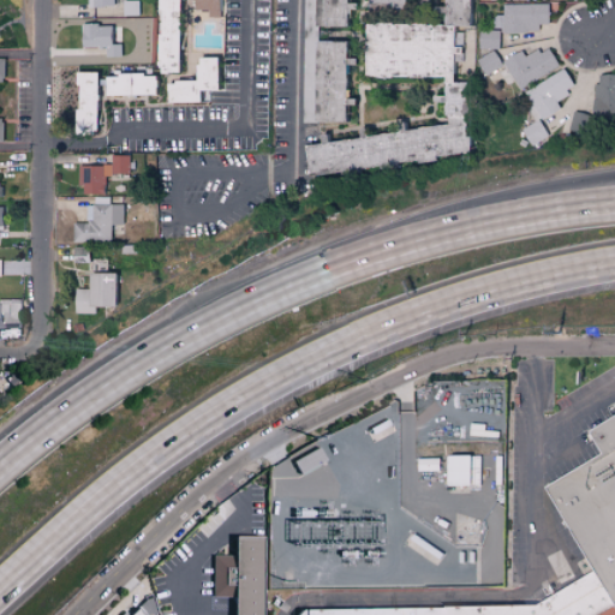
[(177,0),(156,0),(156,73),(178,73),(177,0)]
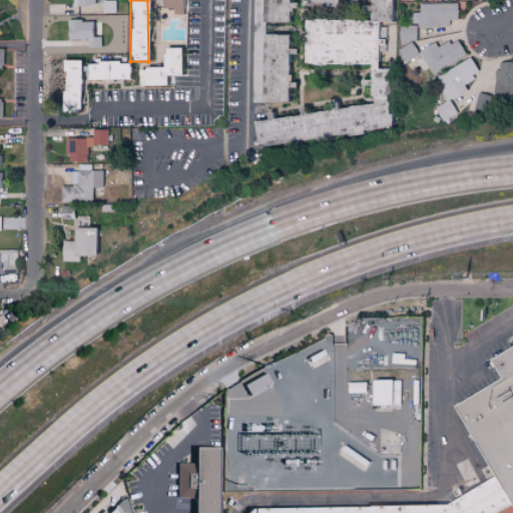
[(182,15),(182,0),(160,0),(160,8),(172,8),(172,14),(182,15)]
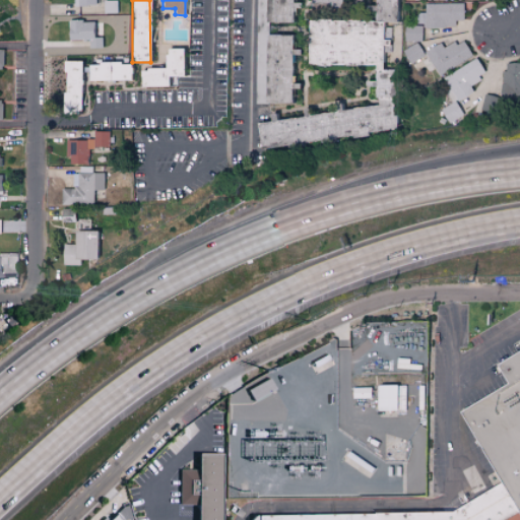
[(393,140),(393,70),(388,70),(388,2),(397,2),(397,0),(373,0),(373,20),(307,20),(307,66),(374,66),(374,108),(344,108),(344,105),(334,105),(334,116),(278,116),(278,114),(267,114),(267,123),(256,123),(256,140),(393,140)]
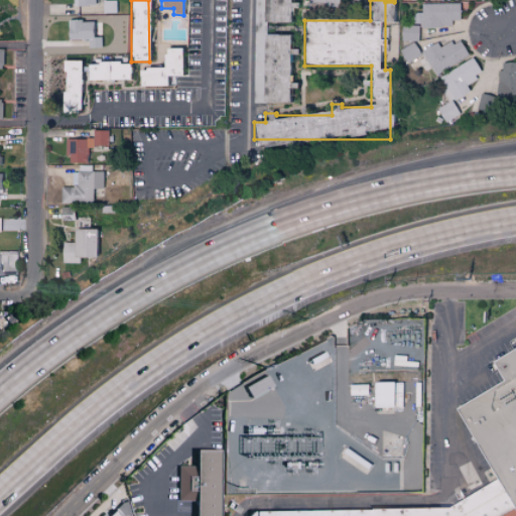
[(262,0),(262,22),(288,23),(289,7),(288,7),(288,0),(262,0)]
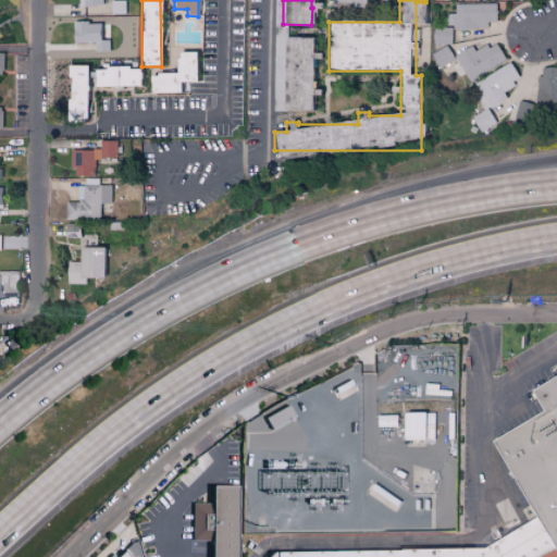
[(368,0),(333,0),(334,12),(369,10),(368,0)]
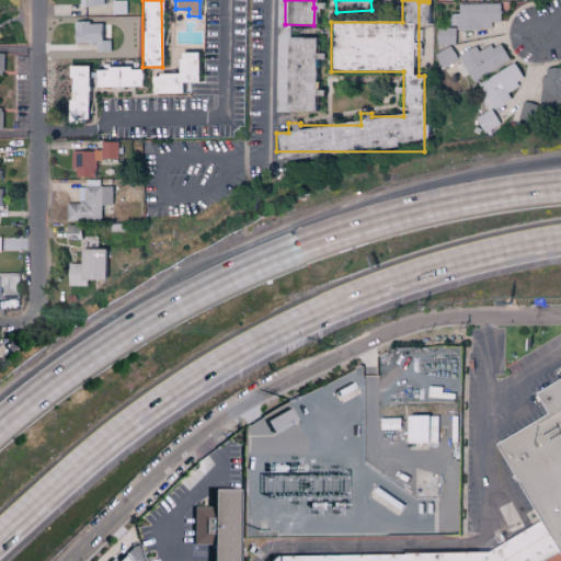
[(500,3),(460,4),(460,13),(451,14),(453,30),(492,29),(491,23),(501,23),(500,3)]
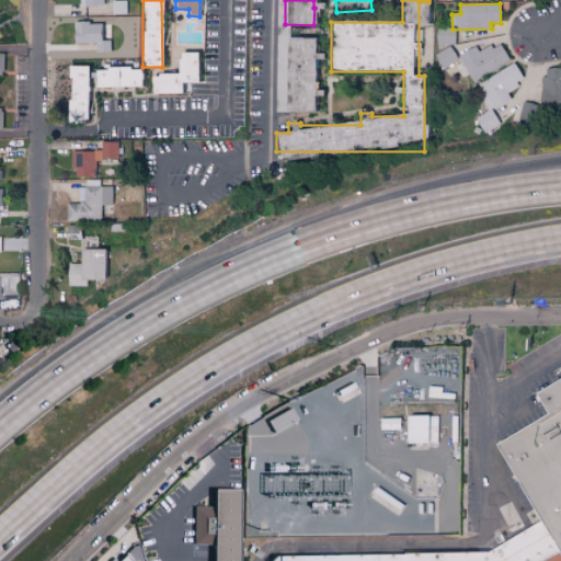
[(313,112),(313,38),(289,38),(289,24),(286,24),(286,10),(277,10),(276,112),(313,112)]
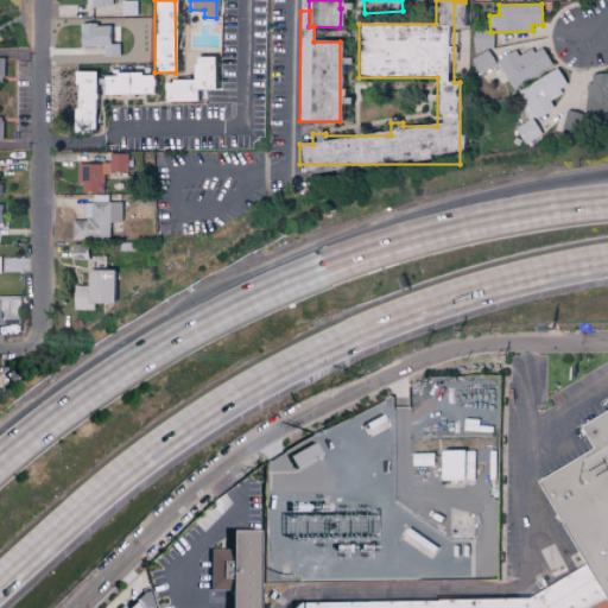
[(119,44),(112,44),(112,25),(80,25),(80,46),(105,48),(105,57),(119,57),(119,44)]
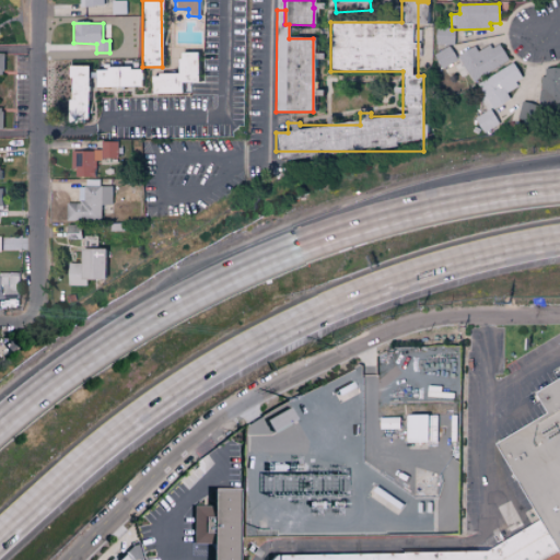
[(475,46),(457,55),(471,82),(509,62),(498,42),(478,53),(475,46)]
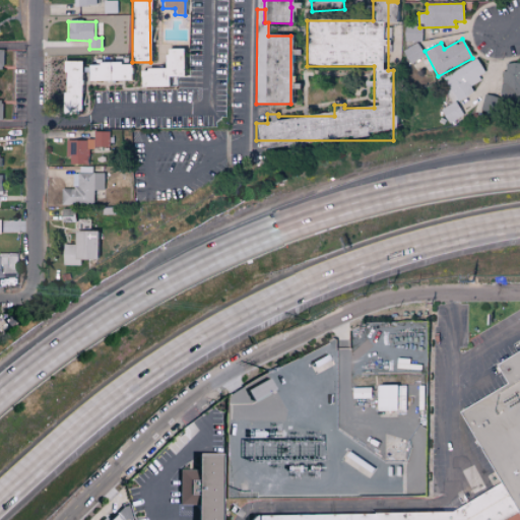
[(410,64),(425,56),(417,43),(402,51),(410,64)]
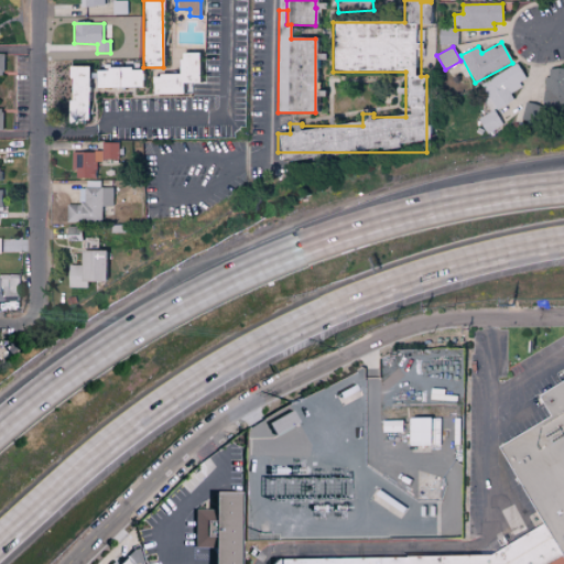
[(152,96),(187,95),(187,87),(183,87),(183,84),(197,83),(196,53),(179,53),(179,75),(151,75),(152,96)]
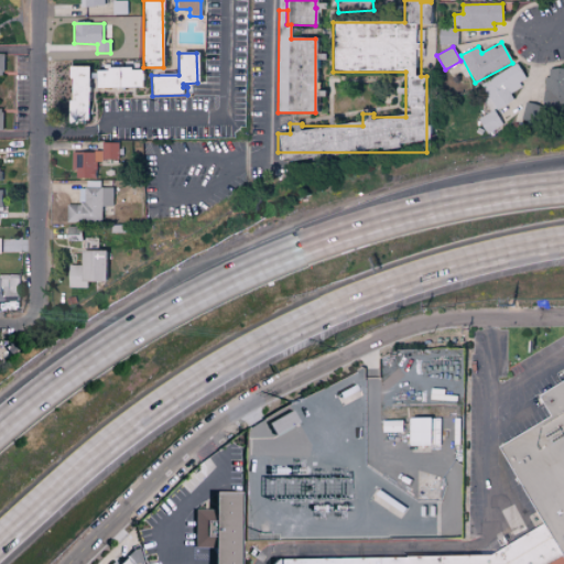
[(496,111),(513,100),(509,93),(527,82),(516,64),(480,85),(496,111)]
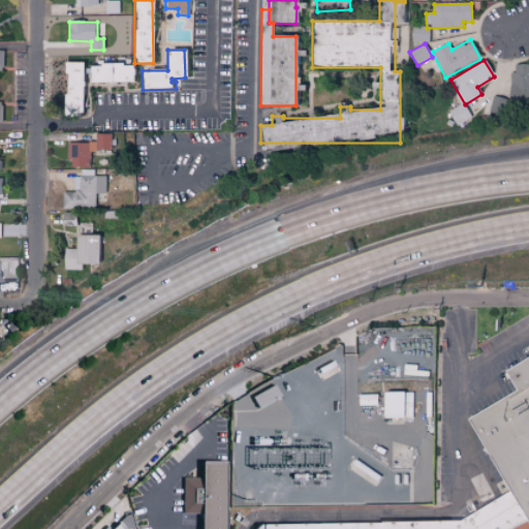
[(82,63),(64,62),(63,114),(81,114),(82,63)]
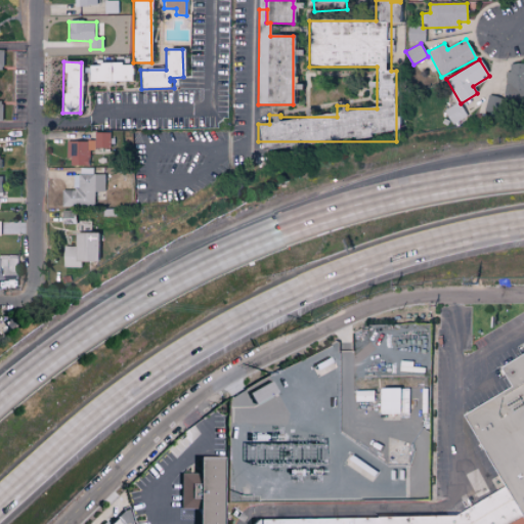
[(88,64),(88,82),(130,81),(130,63),(88,64)]
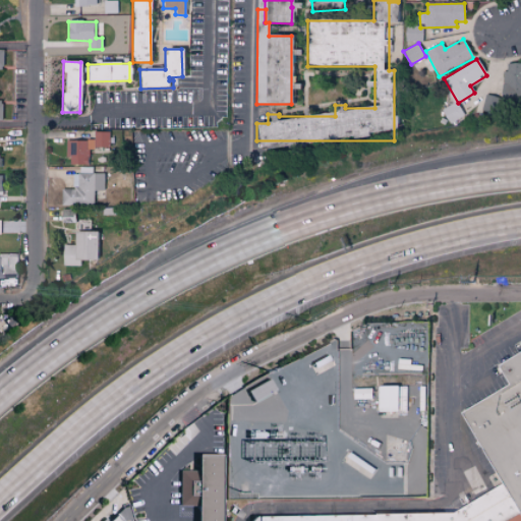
[(520,63),(503,64),(504,102),(520,101),(520,63)]
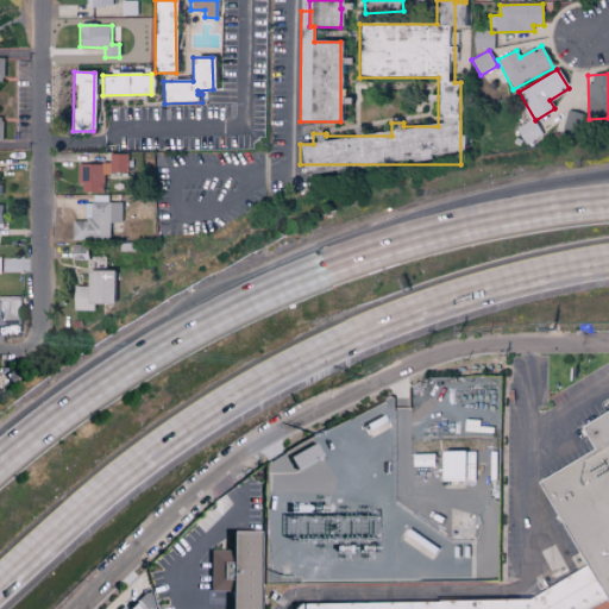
[(567,113),(563,129),(573,133),(579,118),(567,113)]
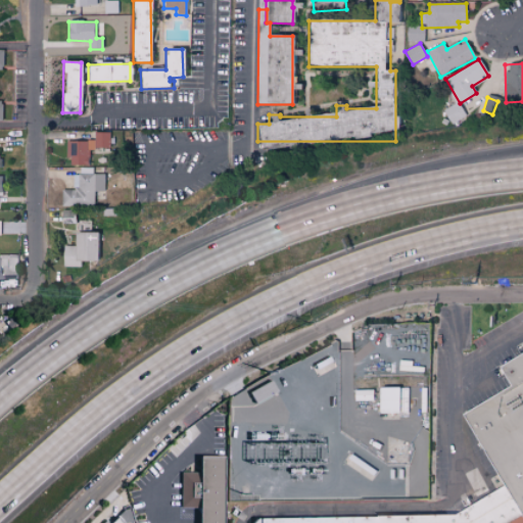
[(449,124),(465,116),(459,102),(443,109),(449,124)]
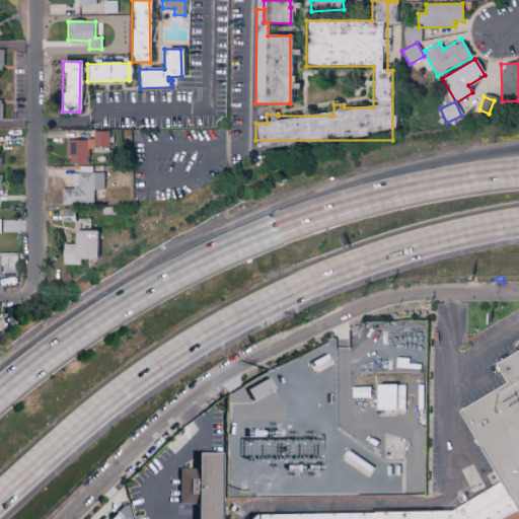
[(68,140),(68,164),(87,164),(87,148),(109,147),(108,131),(93,132),(93,140),(68,140)]
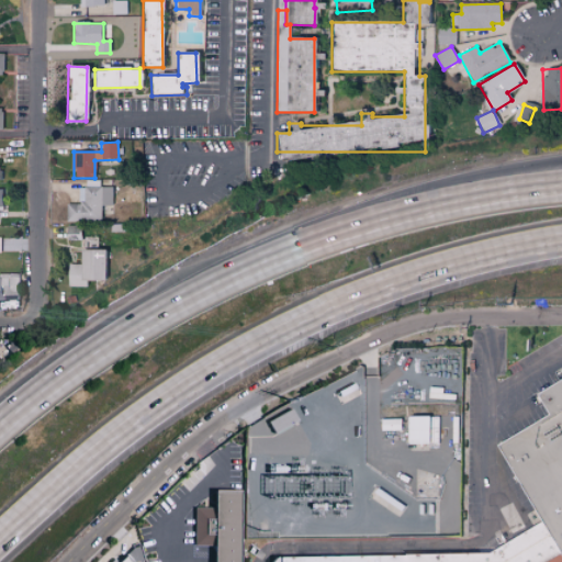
[(101,222),(101,205),(113,205),(112,187),(78,188),(79,204),(66,204),(67,222),(101,222)]
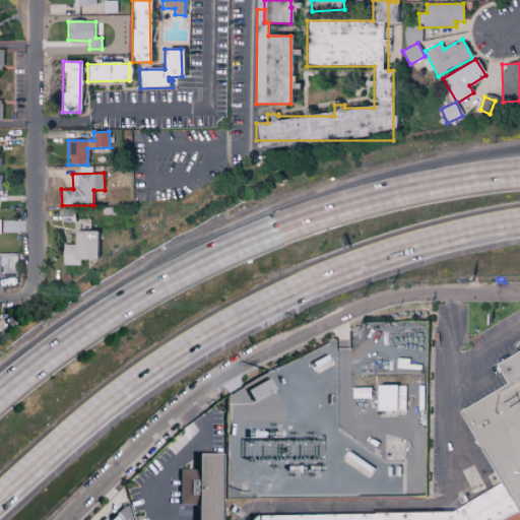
[(95,260),(95,232),(73,232),(73,245),(62,245),(63,265),(79,265),(79,260),(95,260)]
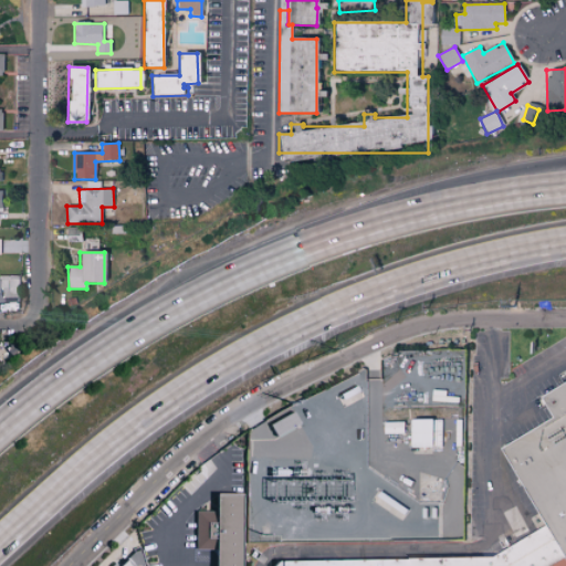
[(20,279),(0,279),(0,311),(21,311),(20,279)]
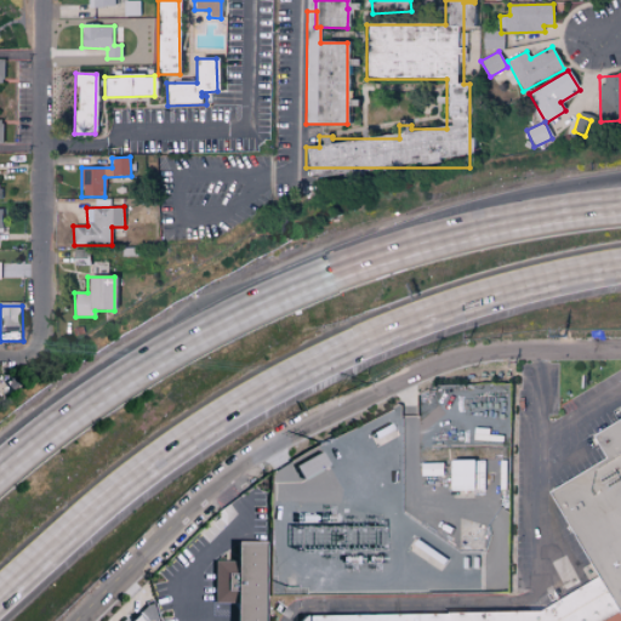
[(305,617),(301,620),(620,620),(620,421),(594,438),(609,461),(551,495),(602,579),(542,615),(305,617)]
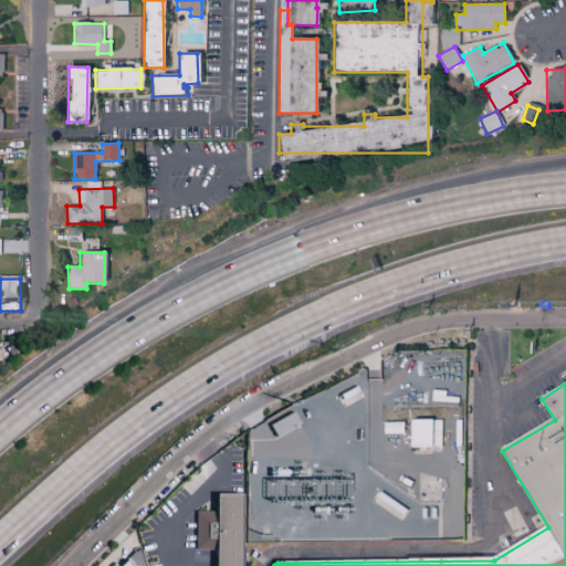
[(296,423),(292,411),(266,422),(272,433),(296,423)]
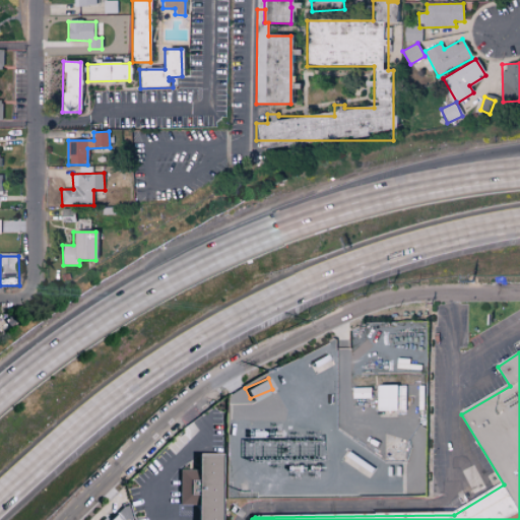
[(377,409),(395,409),(396,384),(377,384),(377,409)]
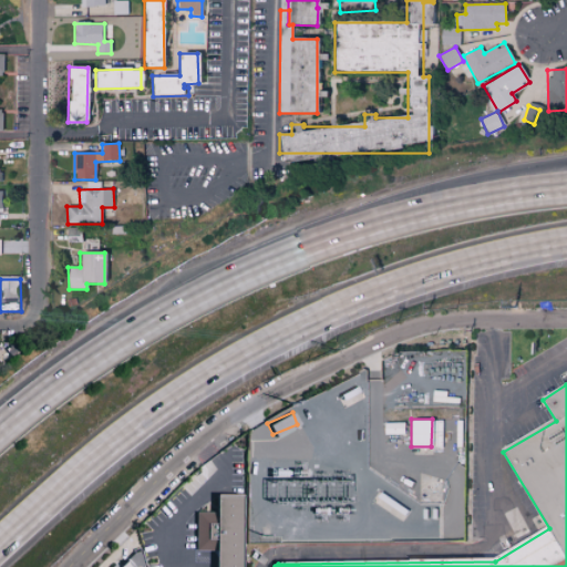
[(384,434),(402,433),(402,422),(383,422),(384,434)]
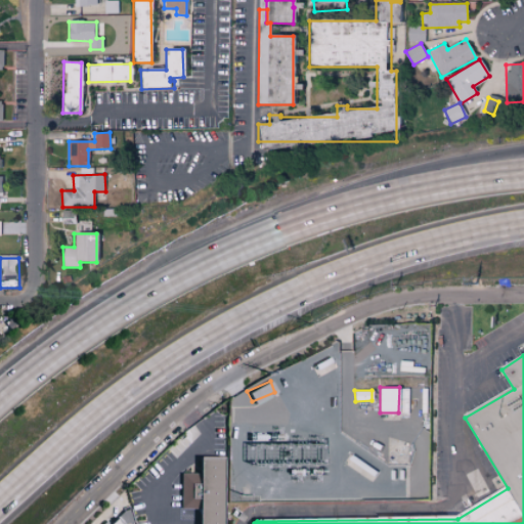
[(178,509),(192,509),(192,523),(214,523),(215,509),(222,509),(222,498),(223,498),(223,456),(193,456),(193,473),(178,472),(178,509)]
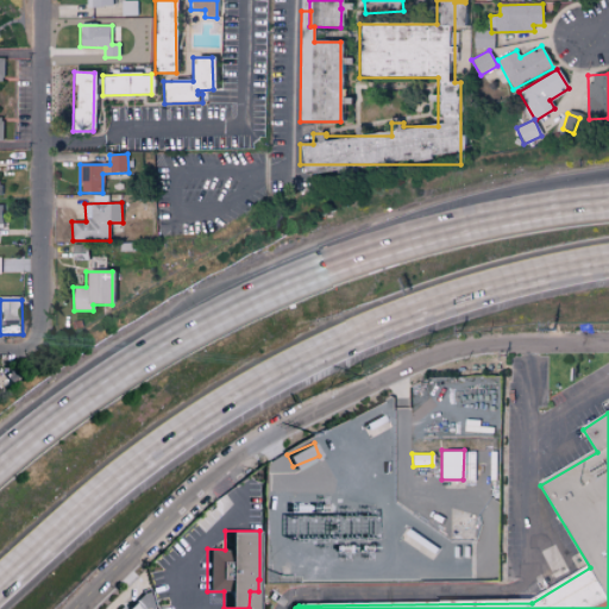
[(140,608),(142,604),(145,604),(145,596),(124,597),(123,608),(140,608)]
